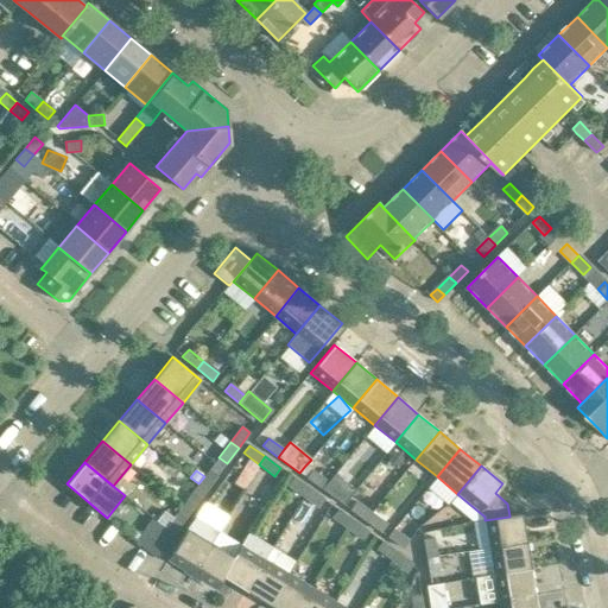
[(198,486),(206,492),(217,476),(210,470),(198,486)]
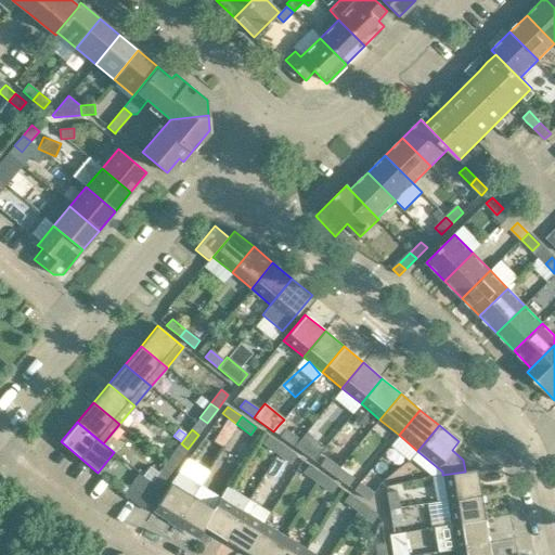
[(280,436),(294,447),(299,439),(284,429),(280,436)]
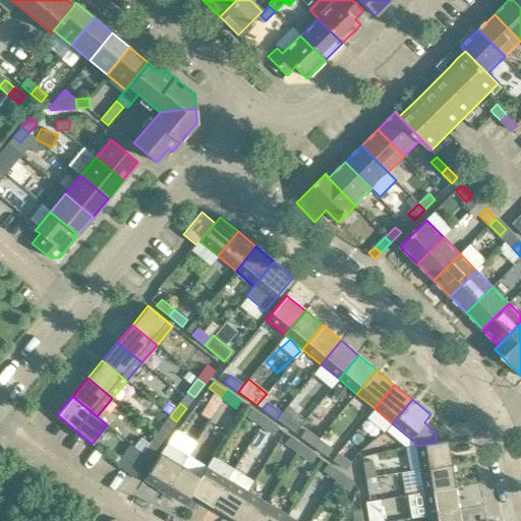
[(288,404),(281,412),(276,419),(294,432),(305,418),(288,404)]
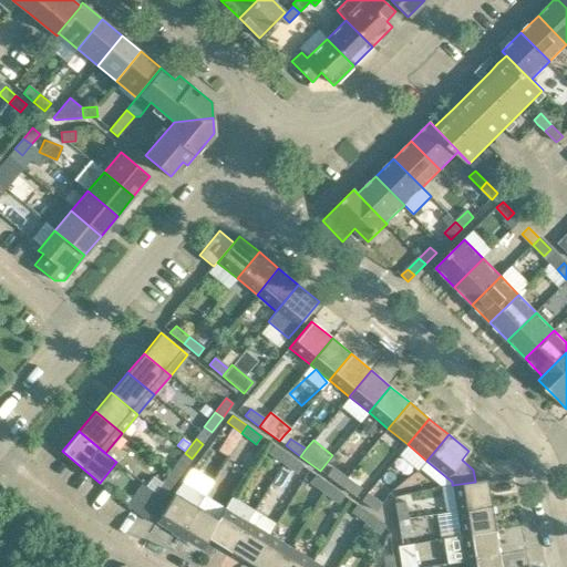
[(268,452),(282,463),(288,455),(274,445),(268,452)]
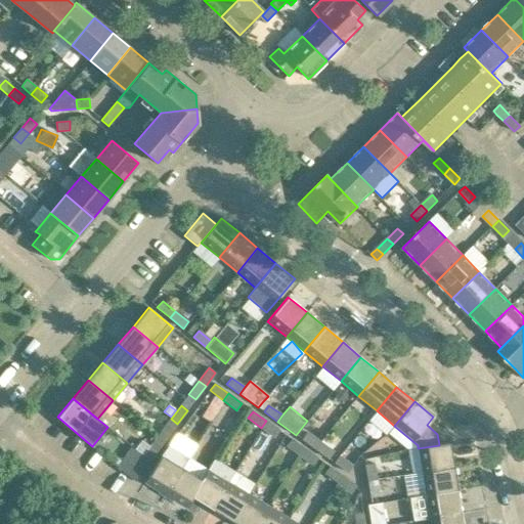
[(177,424),(171,419),(161,432),(167,437),(177,424)]
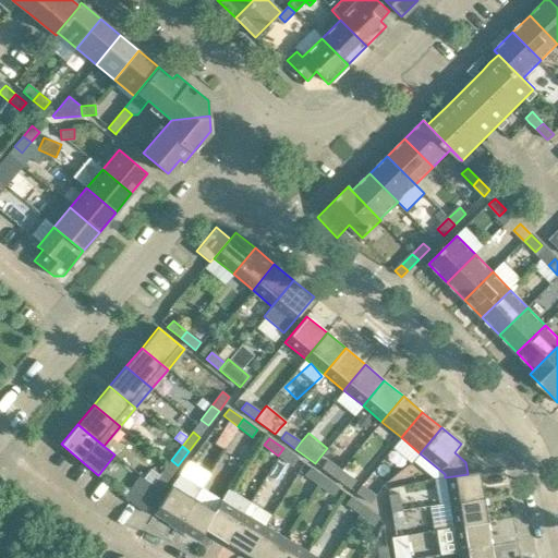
[(292,465),(298,459),(283,448),(278,456),(292,465)]
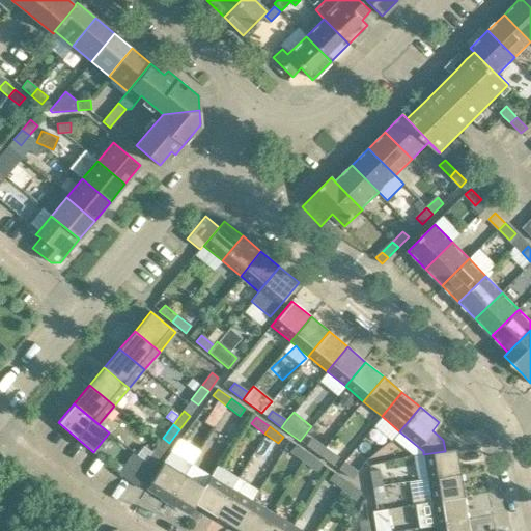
[(310,438),(306,445),(319,454),(325,448),(310,438)]
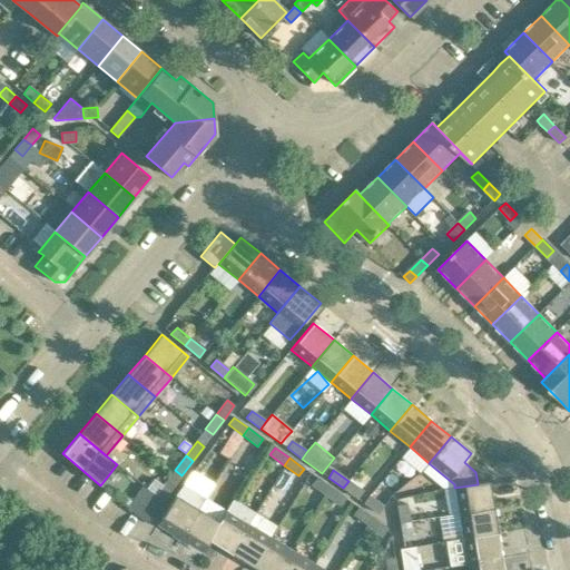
[(311,484),(326,495),(331,488),(316,478),(311,484)]
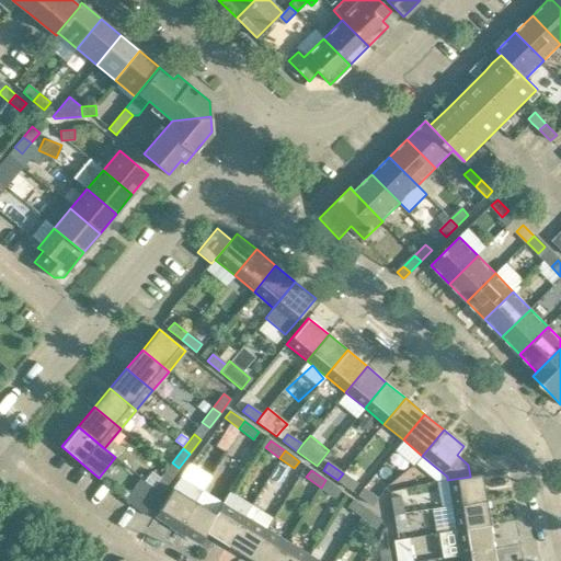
[(152,471),(145,481),(152,488),(161,478),(152,471)]
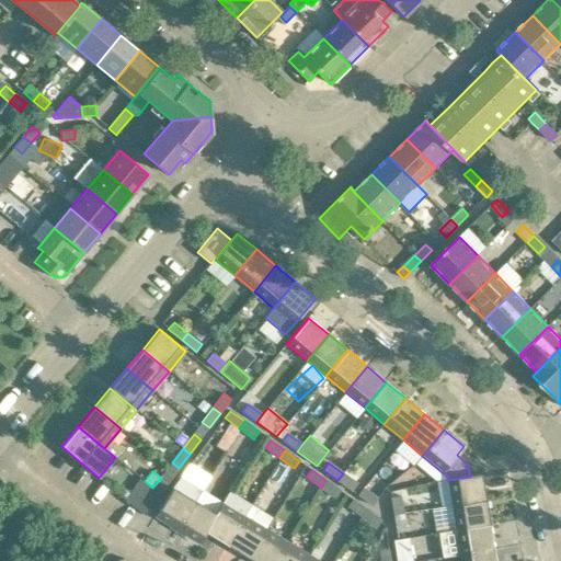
[(152,488),(160,493),(171,479),(163,473),(161,478),(152,488)]
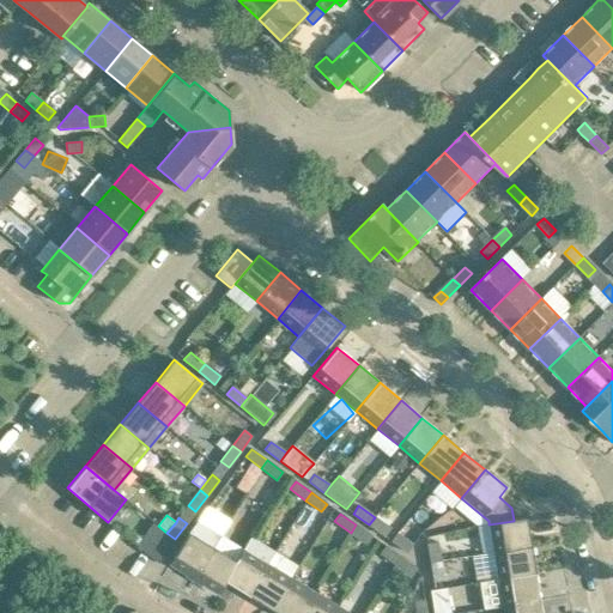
[(390,529),(375,517),(369,525),(384,536),(390,529)]
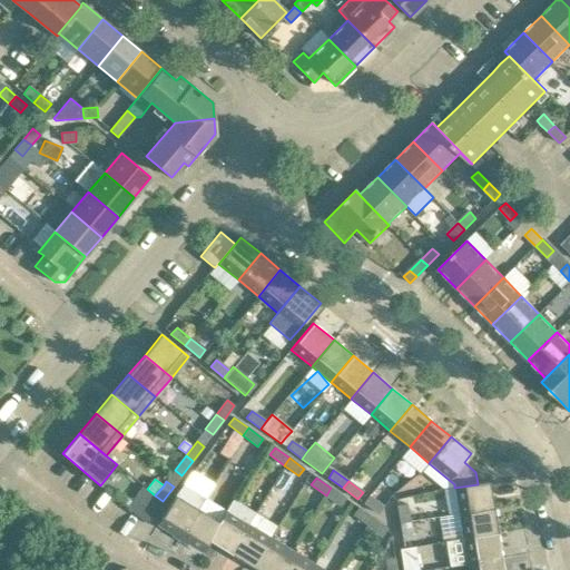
[(459,513),(493,508),(489,481),(478,483),(478,484),(454,488),(459,513)]
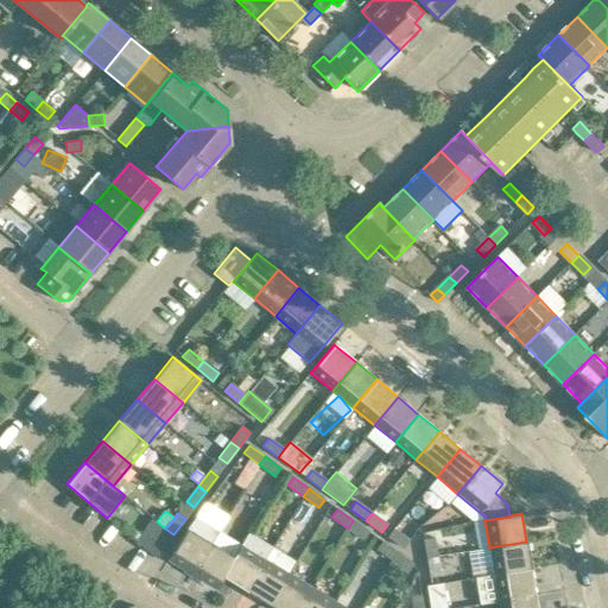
[(211,543),(219,531),(196,517),(187,529),(168,559),(192,575),(211,543)]
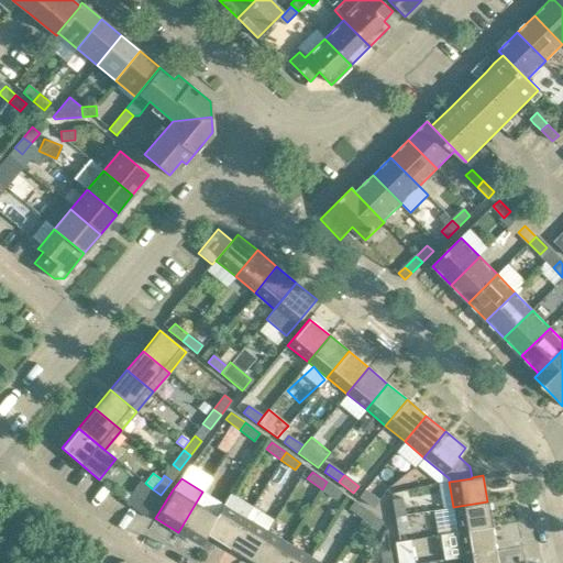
[(337,499),(342,493),(327,482),(322,489),(337,499)]
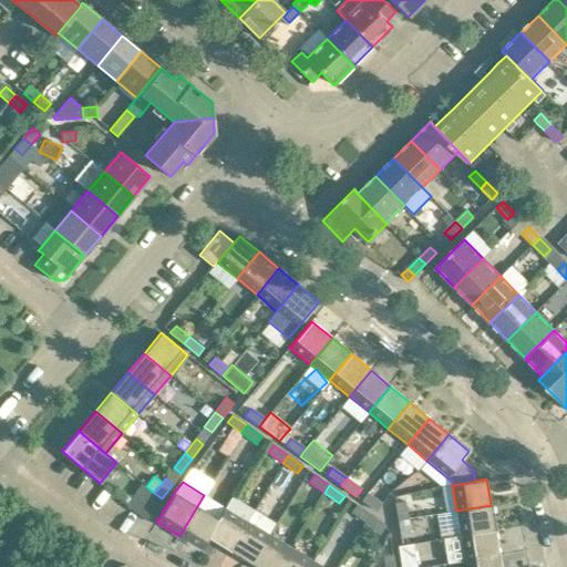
[(144,507),(151,513),(162,498),(154,493),(144,507)]
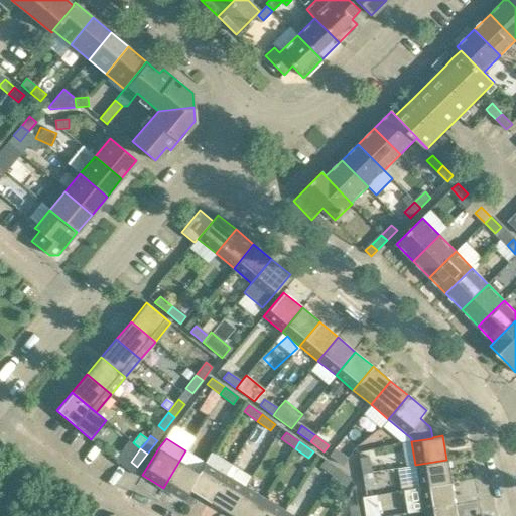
[(334,448),(329,456),(343,465),(347,459),(334,448)]
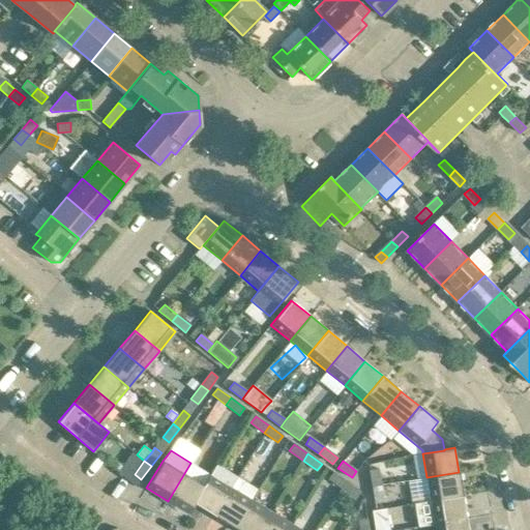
[(194,502),(195,503),(214,514),(231,488),(237,477),(216,464),(210,474),(203,486),(204,486),(194,502)]
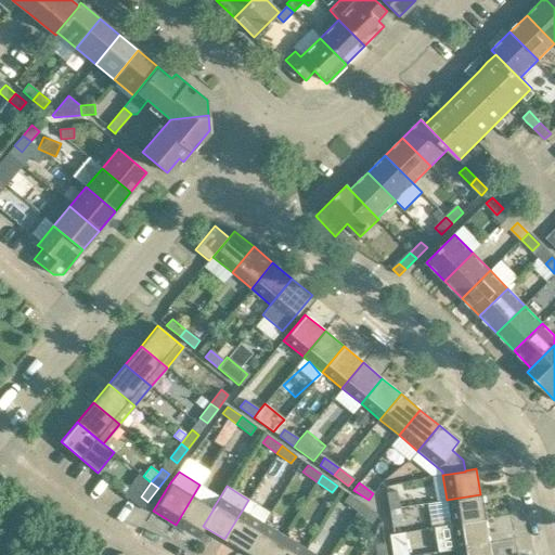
[(387,492),(389,510),(398,508),(396,491),(387,492)]
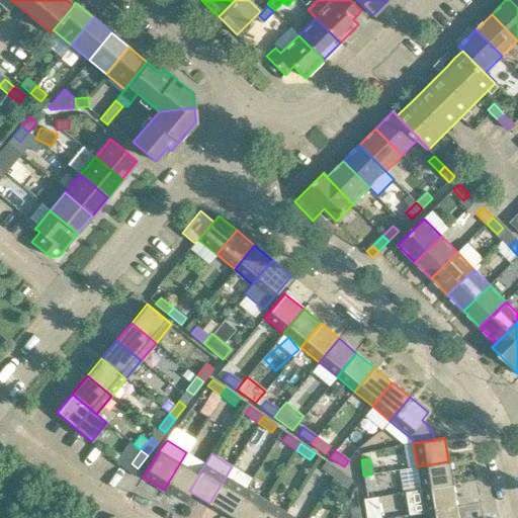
[(339,470),(325,461),(321,467),(334,478),(339,470)]
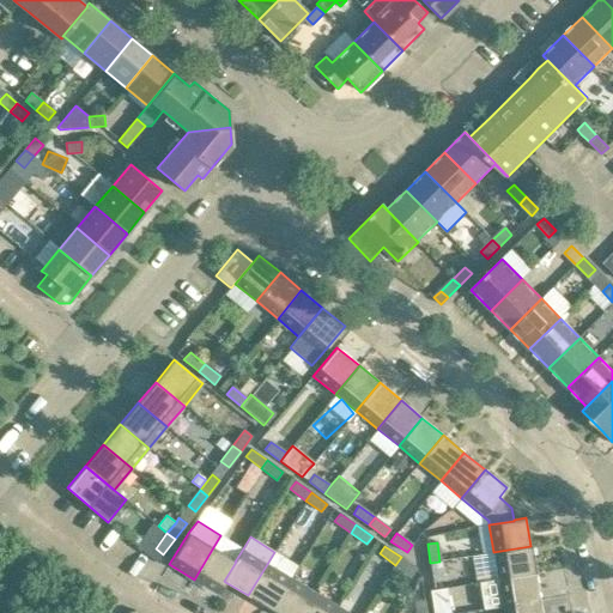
[(498,580),(535,574),(530,546),(493,552),(498,580)]
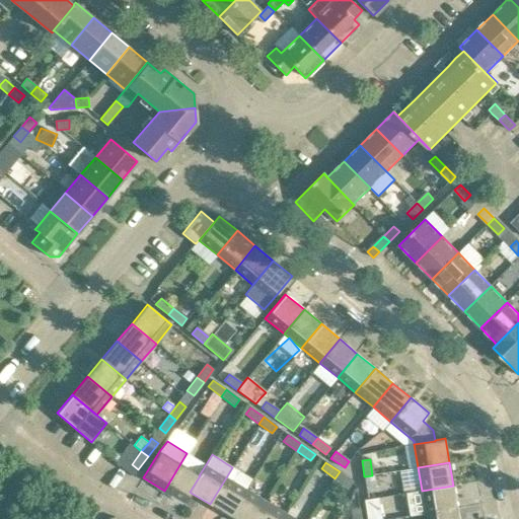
[(200,475),(199,475),(180,463),(164,491),(184,503),(191,493),(190,492),(200,475)]
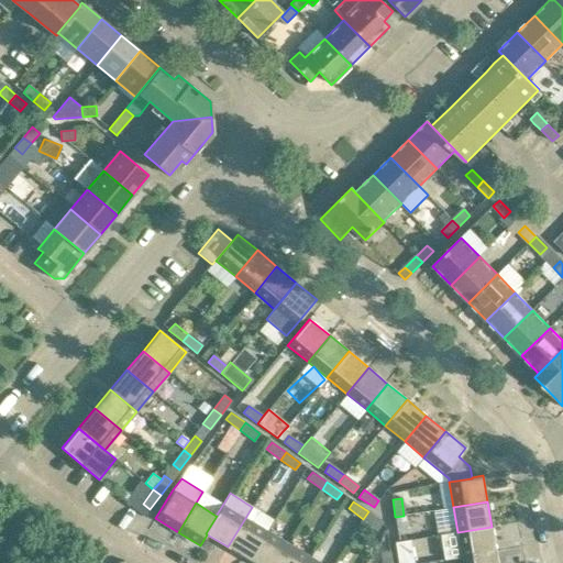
[(383,522),(368,511),(363,519),(377,529),(382,523),(383,522)]
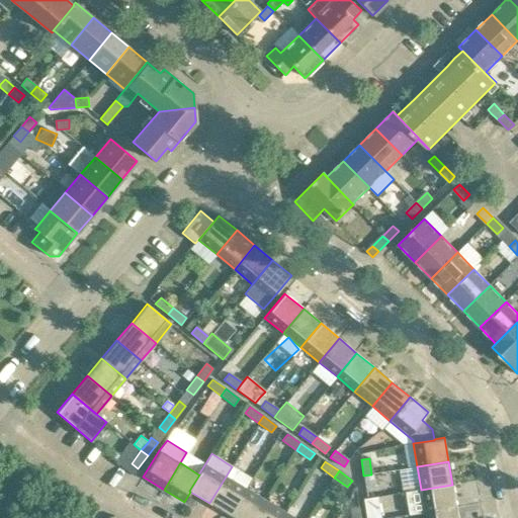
[(363,476),(366,492),(374,491),(371,475),(363,476)]
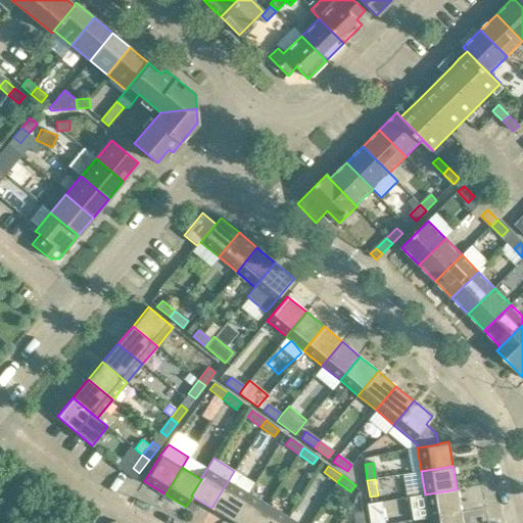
[(248,493),(228,481),(211,508),(231,520),(248,493)]
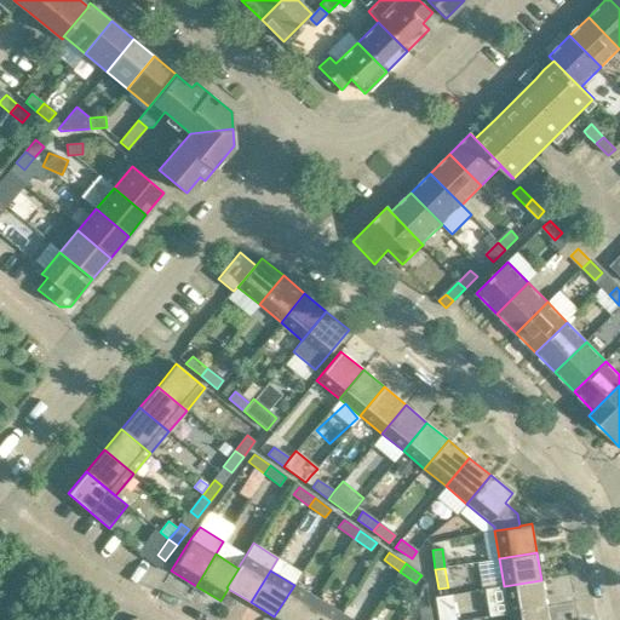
[(509,612),(545,606),(541,580),(504,586),(483,589),(488,615),(509,612)]
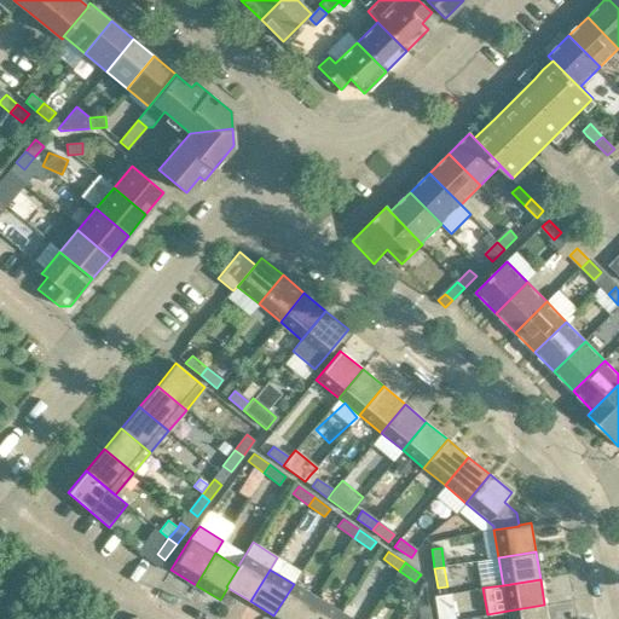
[(273,615),(278,618),(304,618),(317,599),(294,584),(273,615)]
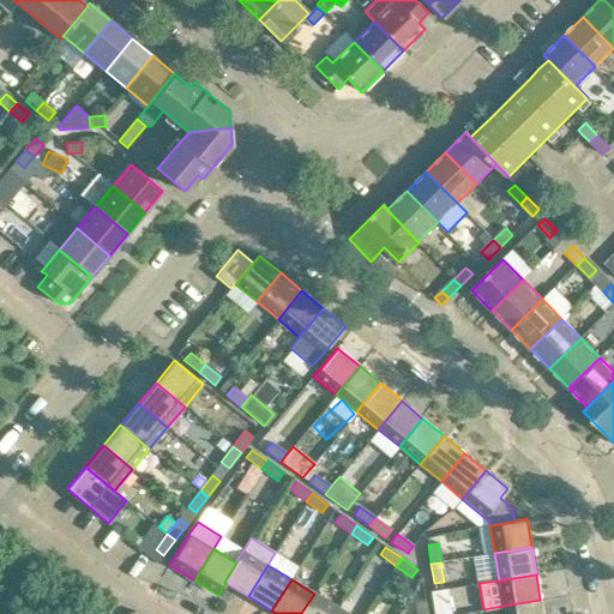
[(432,600),(434,613),(451,613),(447,589),(431,591),(432,600)]
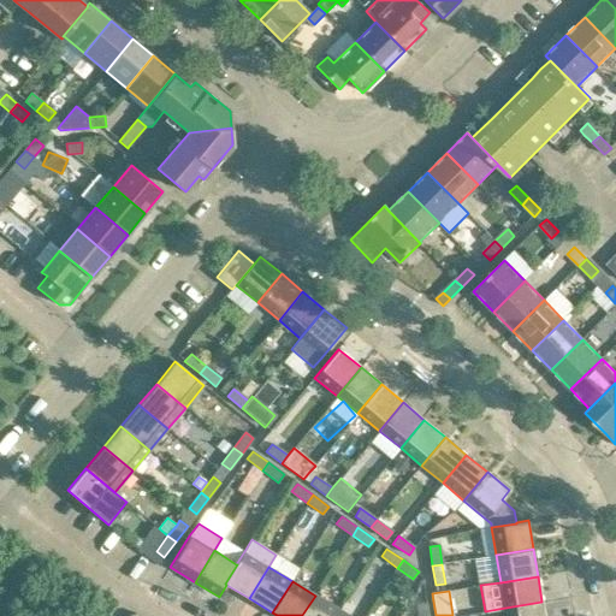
[(302,615),(335,615),(339,610),(315,596),(302,615)]
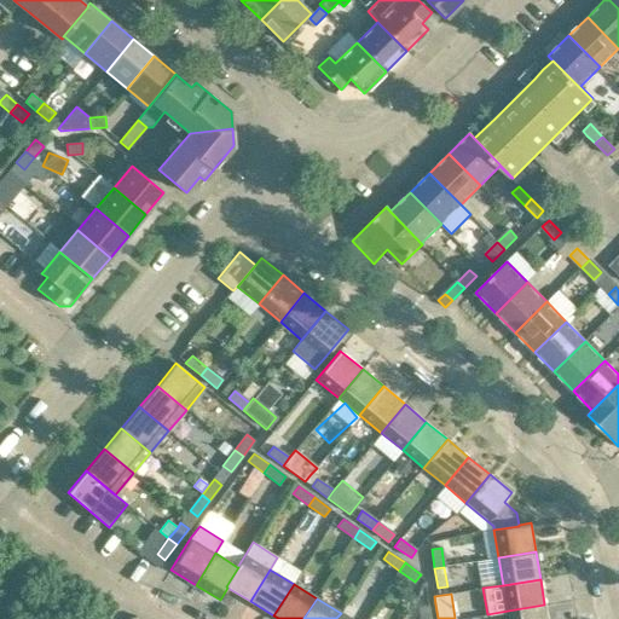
[(418,607),(420,618),(431,618),(428,605),(418,607)]
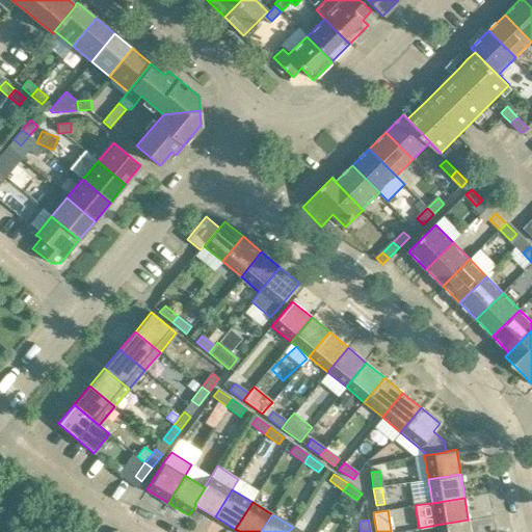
[(436,525),(436,531),(470,531),(468,520),(436,525)]
